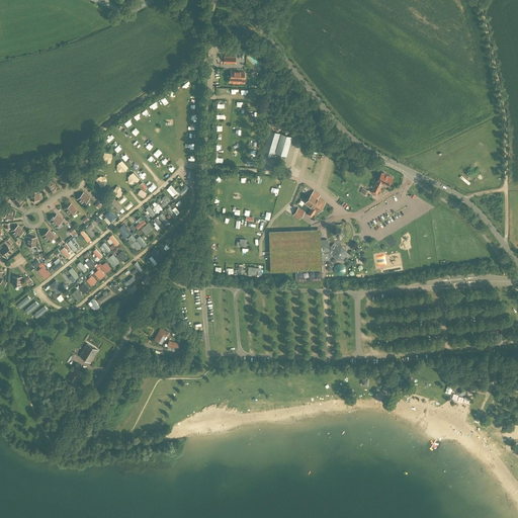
[(229,82),(244,83),(244,71),(231,70),(230,74),(229,82)]
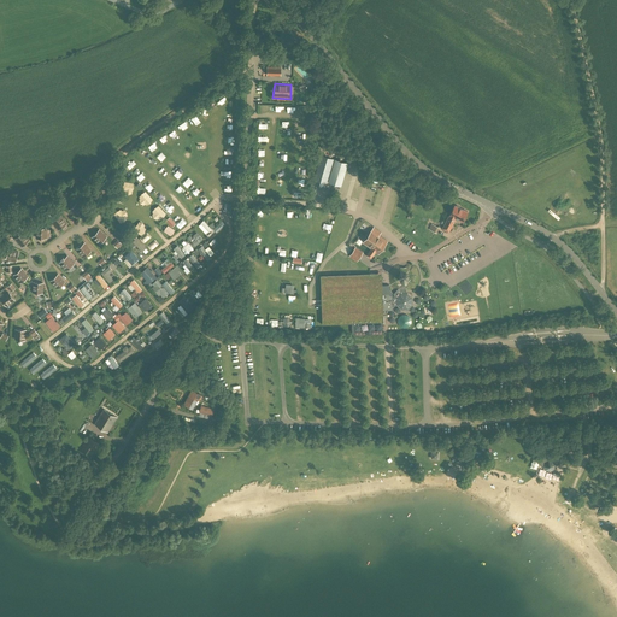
[(164,152),(158,158),(163,163),(169,157),(164,152)]
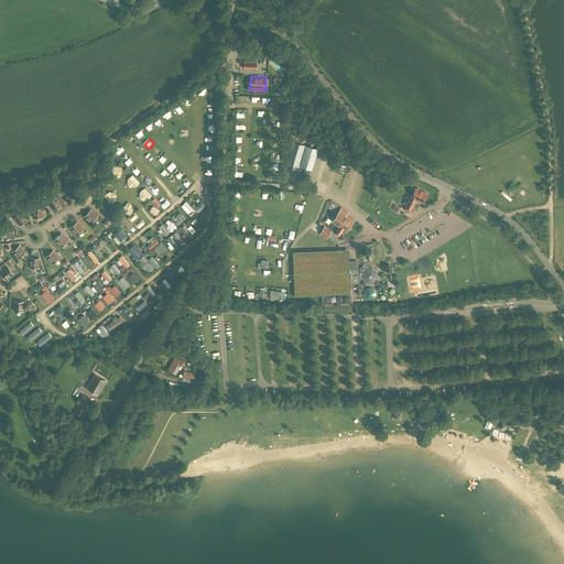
[(304,143),(293,140),(285,166),(296,170),(304,143)]
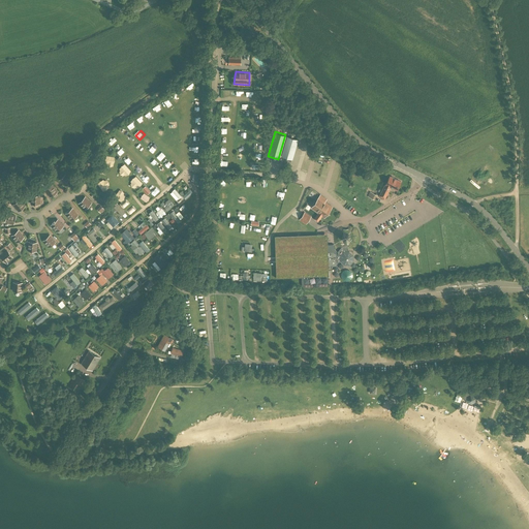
[(287,134),(281,154),(292,158),(299,138),(287,134)]
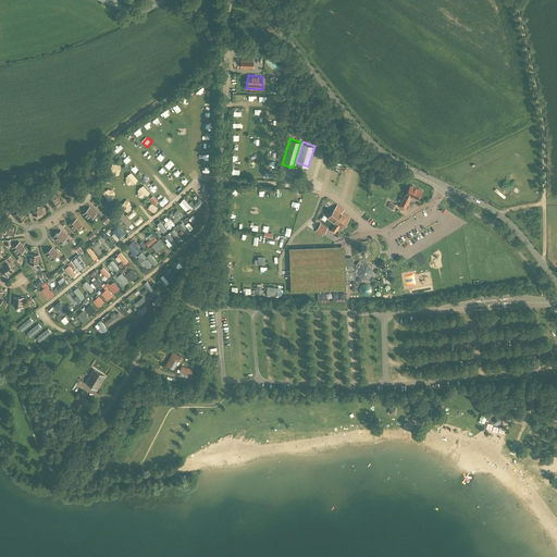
[(120,174),(122,165),(113,163),(111,172),(120,174)]
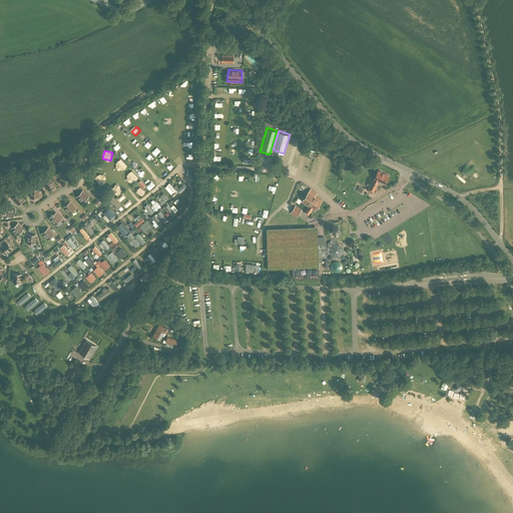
[(120,158),(115,165),(123,171),(128,164),(120,158)]
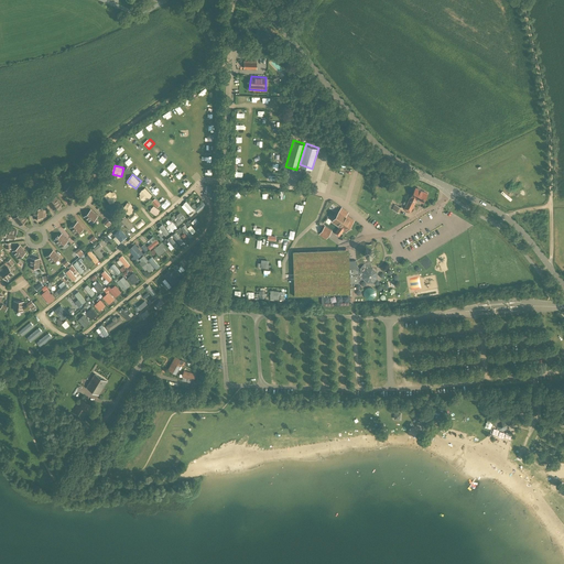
[(76,192),(71,185),(64,192),(71,198),(76,192)]
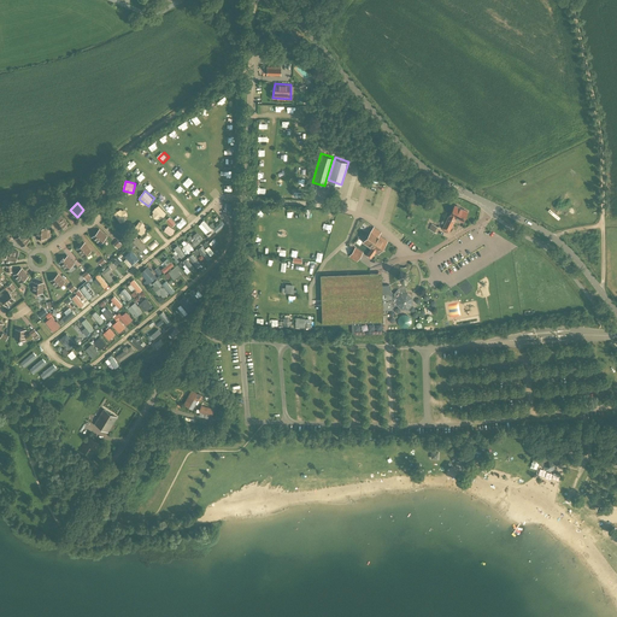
[(152,212),(160,221),(168,213),(159,205),(152,212)]
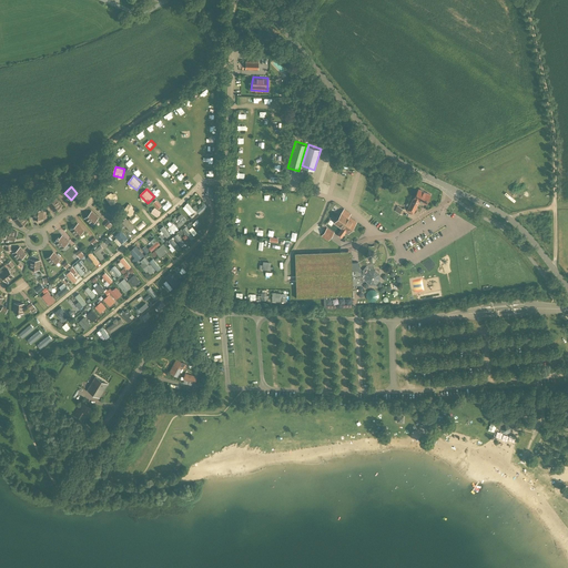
[(418,189),(414,198),(413,198),(408,208),(415,211),(419,201),(426,204),(430,195),(418,189)]
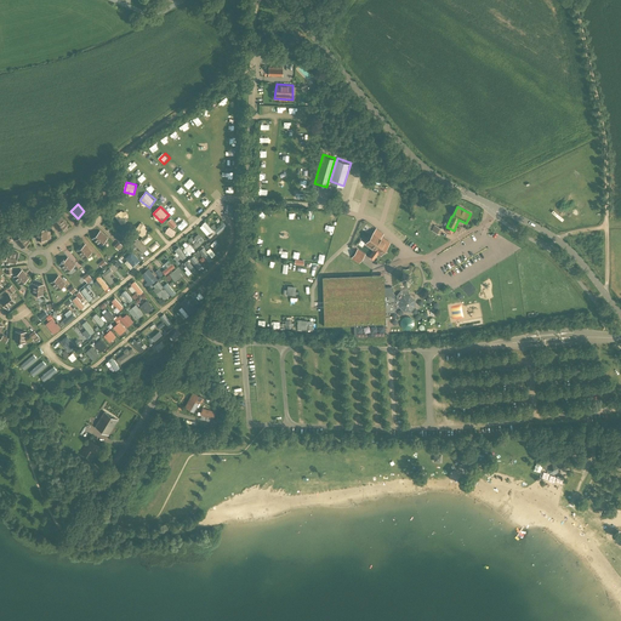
[(125,223),(131,214),(120,209),(115,218),(125,223)]
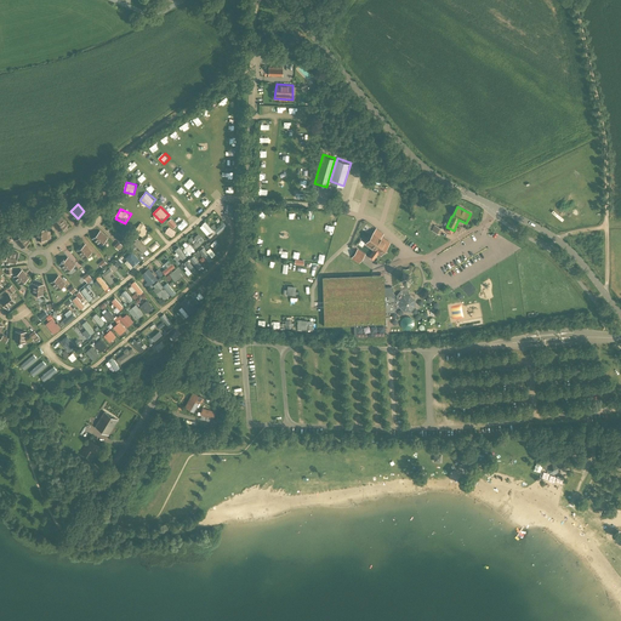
[(61,217),(53,222),(60,231),(67,226),(61,217)]
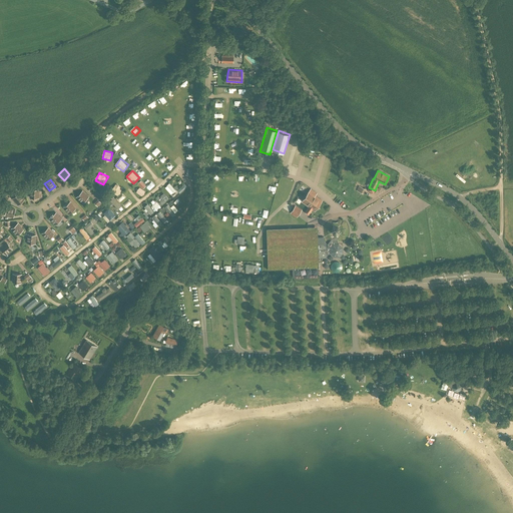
[(144,188),(147,184),(141,179),(138,182),(144,188)]
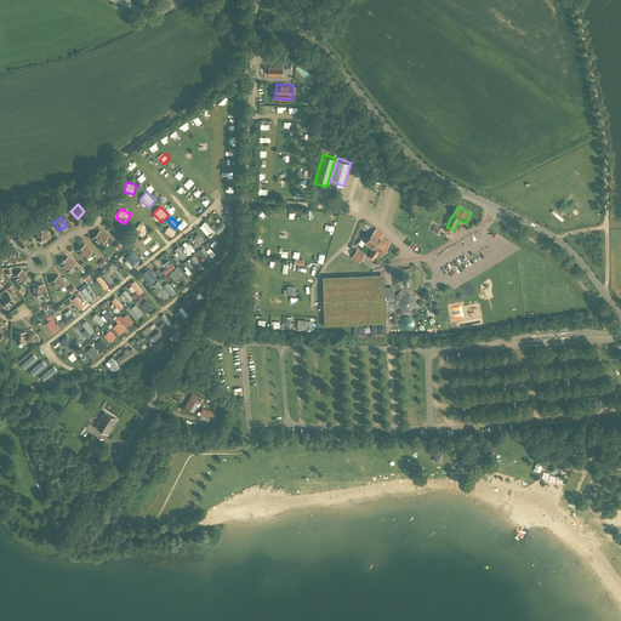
[(206,221),(200,226),(210,237),(216,232),(206,221)]
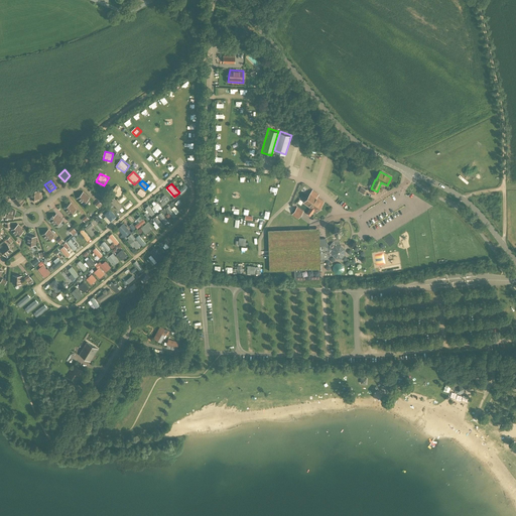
[(114,195),(121,196),(123,186),(116,184),(114,195)]
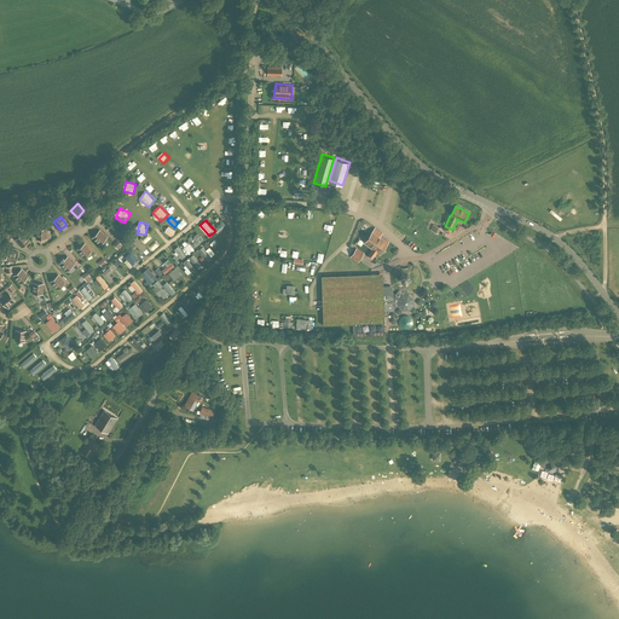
[(218,232),(227,225),(224,221),(215,229),(218,232)]
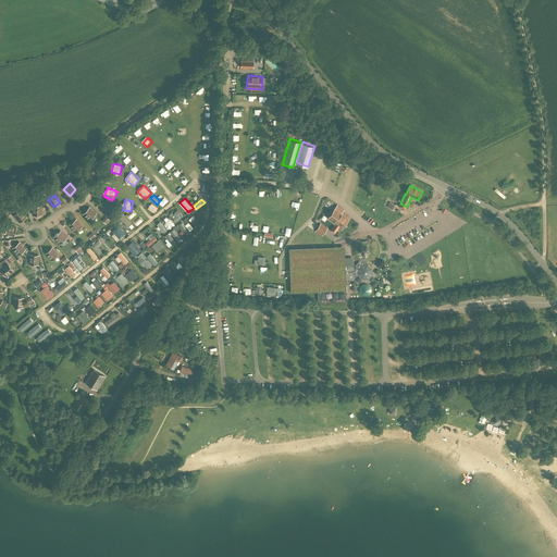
[(390,201),(387,207),(394,210),(397,206),(390,201)]
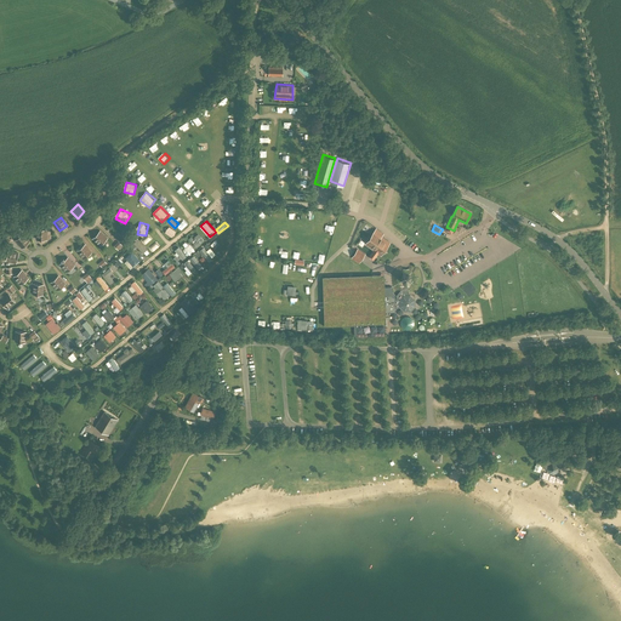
[(174,237),(177,231),(170,226),(165,232),(174,237)]
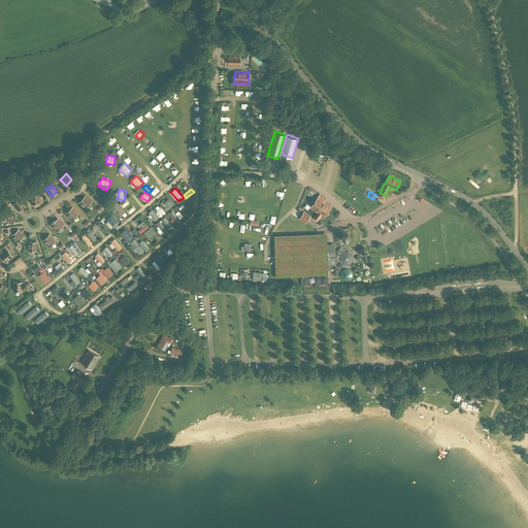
[(320,194),(312,204),(326,213),(331,206),(324,201),(326,199),(320,194)]
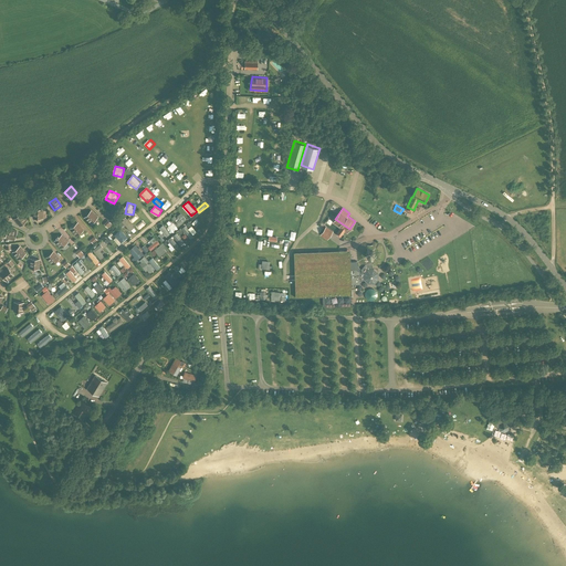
[(33,218),(42,218),(42,209),(33,209),(33,218)]
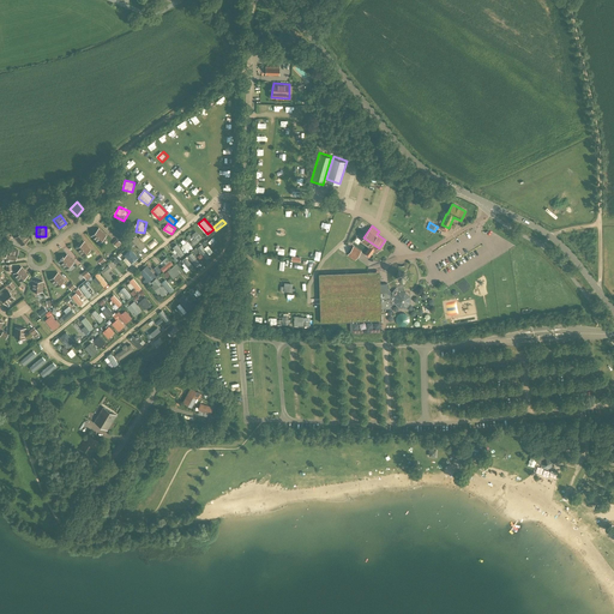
[(98,229),(92,236),(100,242),(106,235),(98,229)]
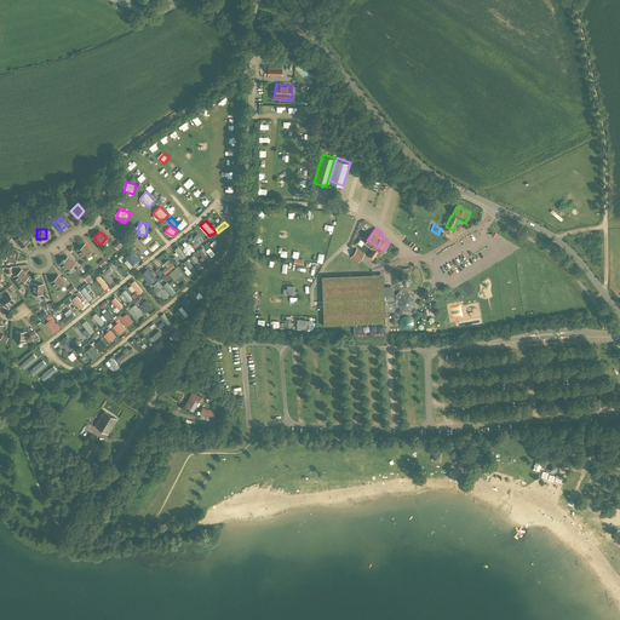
[(200,233),(195,235),(199,240),(194,242),(196,246),(205,240),(200,233)]
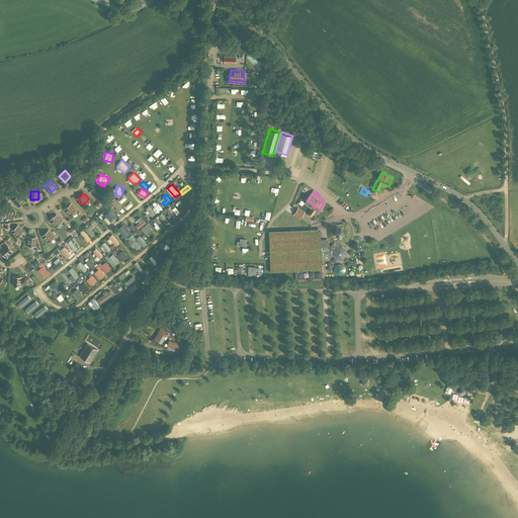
[(19,195),(13,200),(18,206),(24,201),(19,195)]
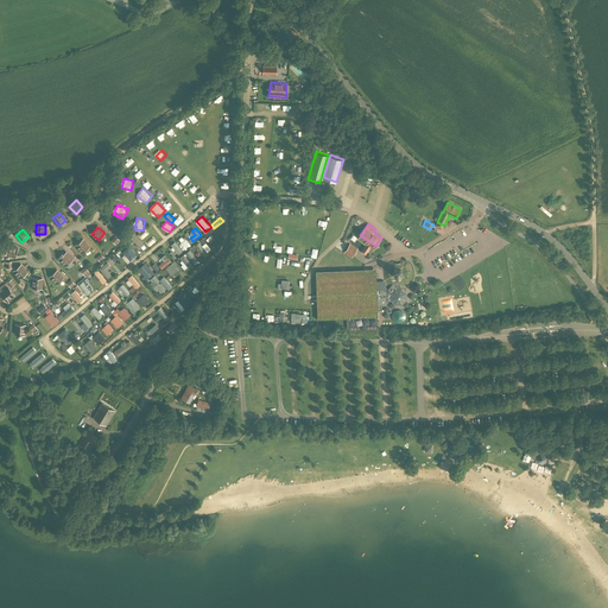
[(211,245),(213,242),(215,246),(219,244),(215,240),(219,238),(211,230),(204,238),(211,245)]
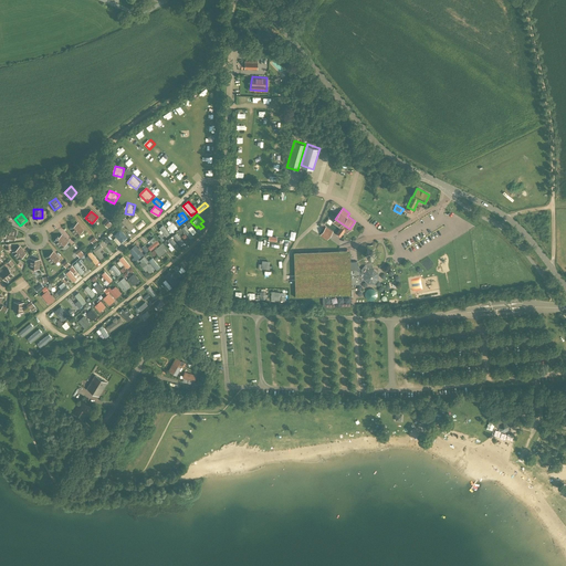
[(132,230),(135,227),(126,217),(123,221),(132,230)]
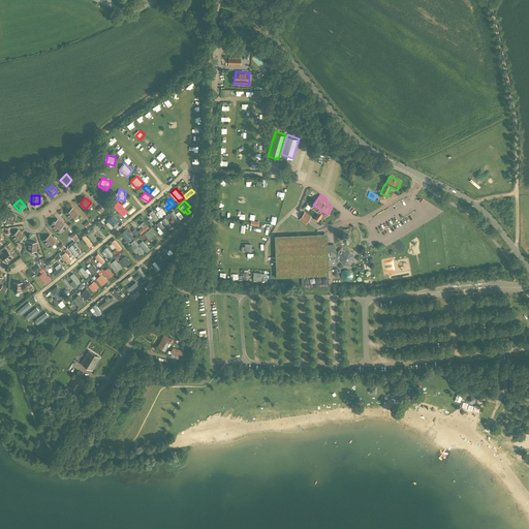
[(327,214),(313,205),(311,208),(318,213),(314,219),(318,221),(321,216),(324,218),(327,214)]
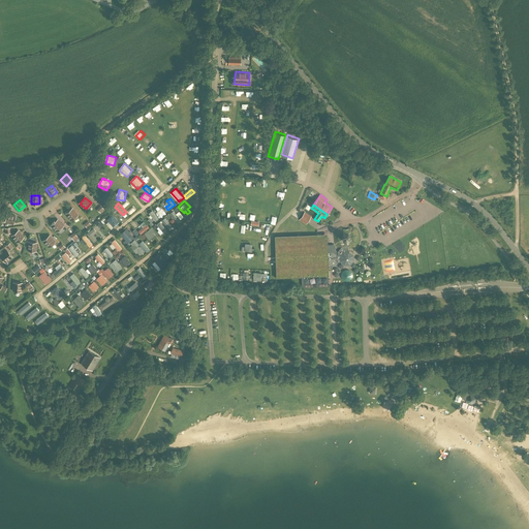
[(157,212),(161,216),(166,213),(162,208),(157,212)]
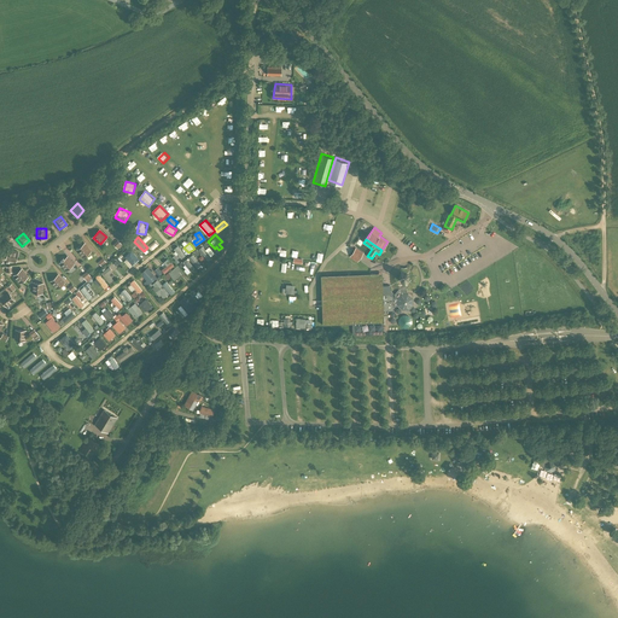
[(77,250),(83,257),(91,251),(85,244),(77,250)]
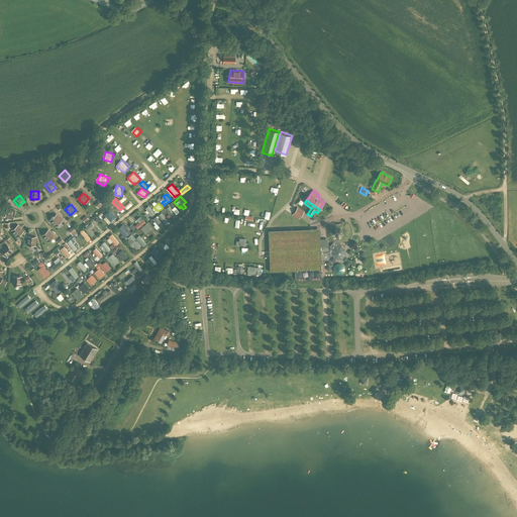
[(145,208),(152,216),(156,213),(149,205),(145,208)]
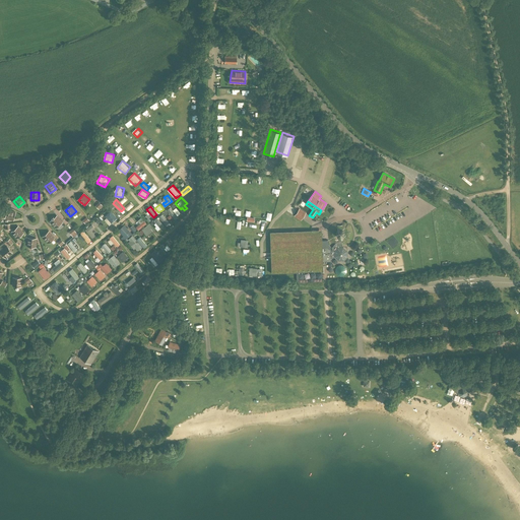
[(175,218),(182,213),(178,207),(173,209),(172,207),(169,209),(175,218)]
